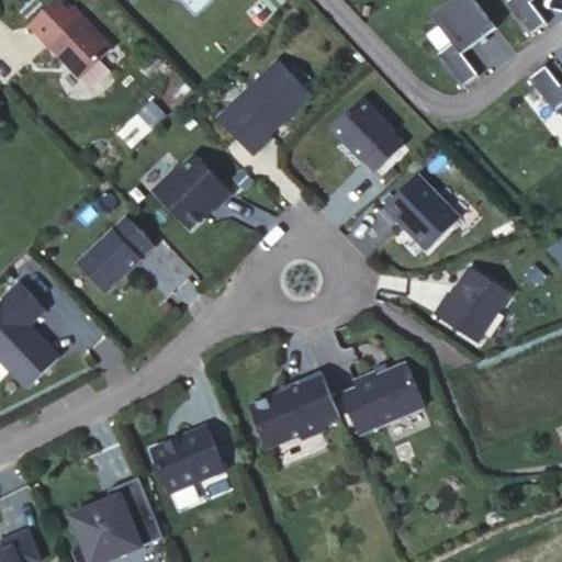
[(289,0),(261,0),(274,14),(289,0)]
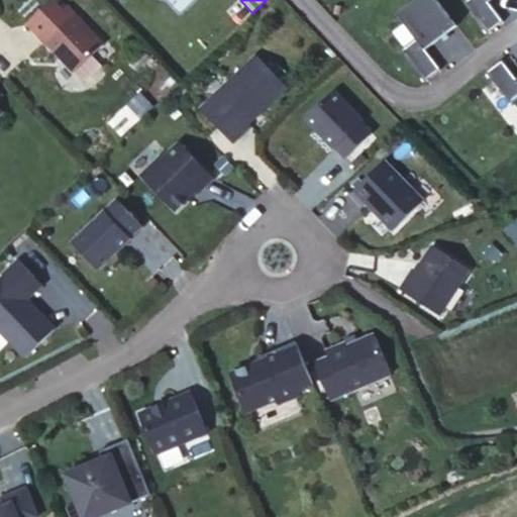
[(426,48),(457,25),(437,0),(415,0),(400,12),(418,37),(403,49),(426,80),(441,69),(426,48)]
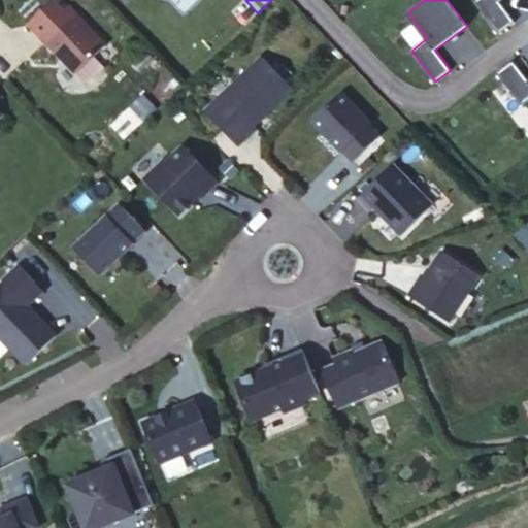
[(500,0),(476,0),(474,2),(499,33),(515,22),(499,1),(500,0)]
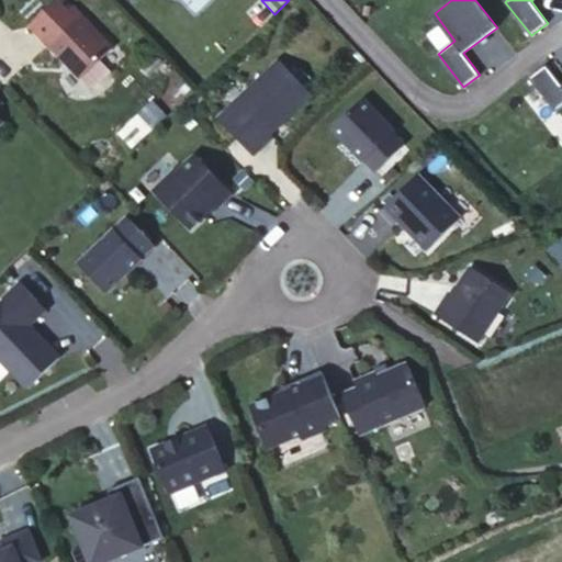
[(81,15),(49,45),(81,78),(113,49),(81,15)]
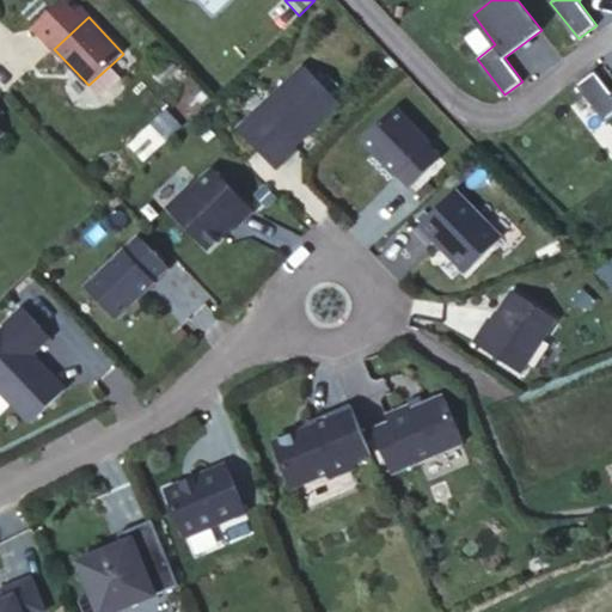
[(306,67),(239,129),(277,170),(292,155),(289,152),(341,103),(306,67)]
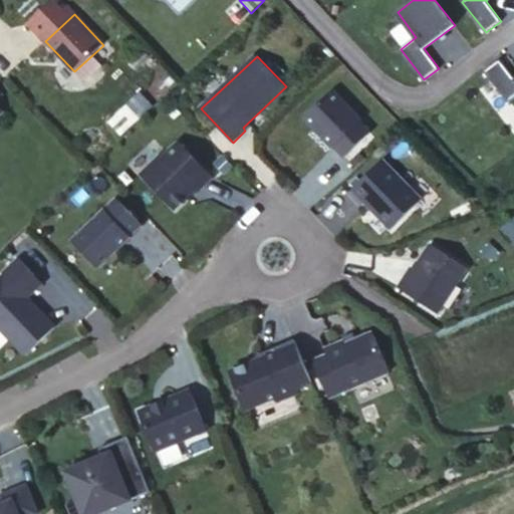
[(513,76),(501,59),(486,71),(509,102),(513,97),(513,76)]
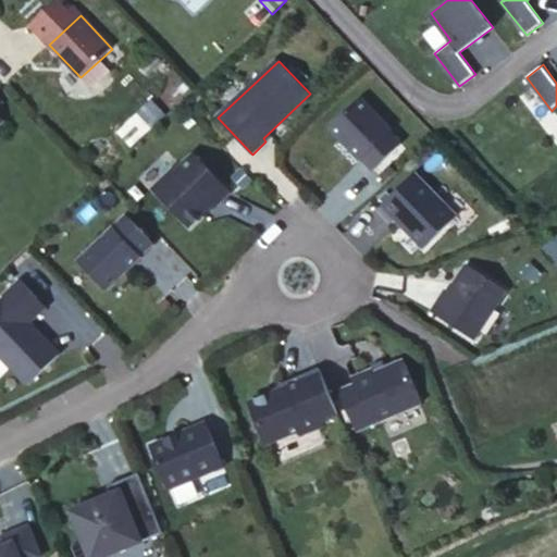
[(136,139),(164,112),(152,99),(124,127),(136,139)]
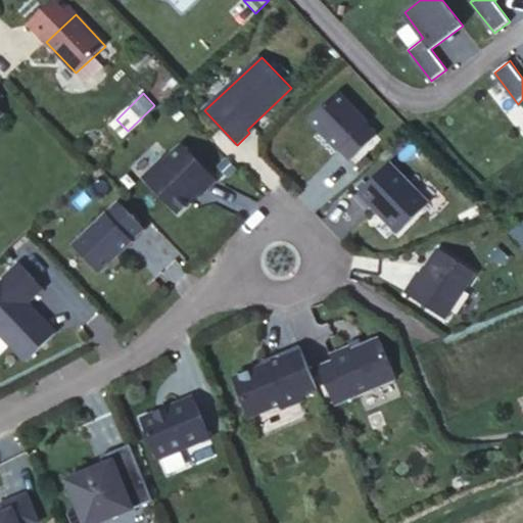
[(343,147),(353,158),(377,137),(366,126),(368,124),(338,93),(312,119),(341,149),(343,147)]
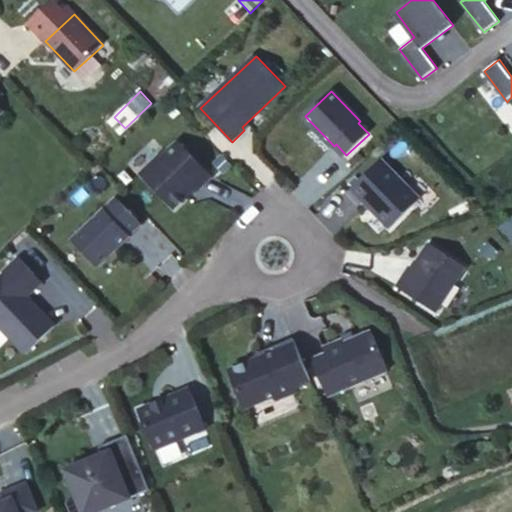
[(212,177),(179,143),(160,161),(158,159),(142,174),(175,208),(196,188),(198,190),(212,177)]
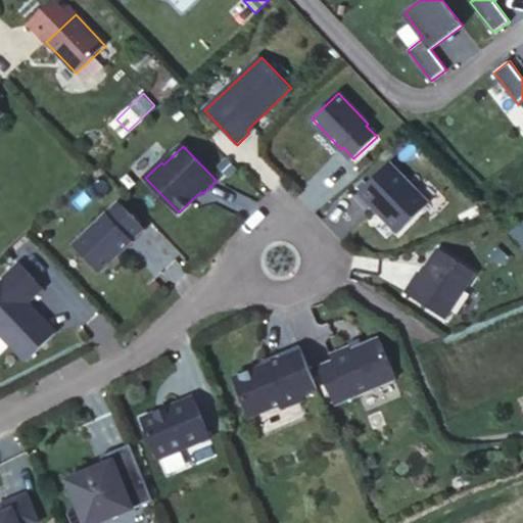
[(389,164),(354,197),(367,210),(370,206),(397,235),(428,205),(389,164)]
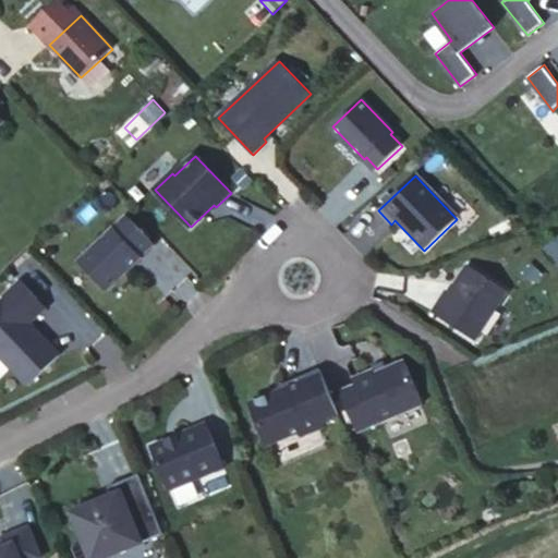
[(128,216),(80,262),(107,291),(155,244),(128,216)]
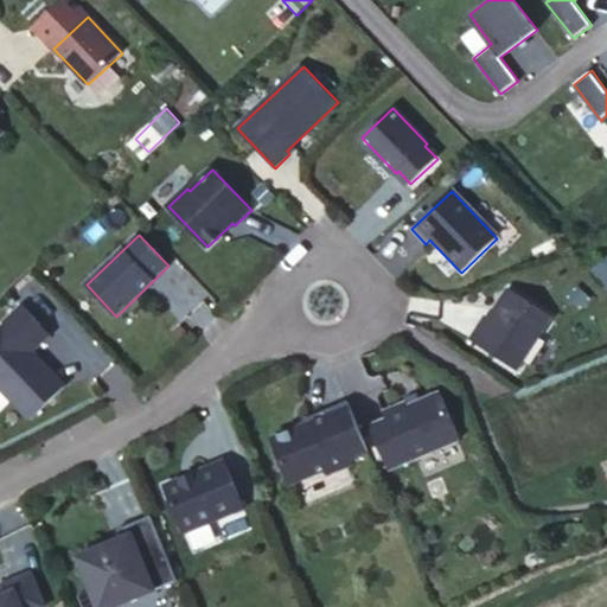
[(517,371),(551,318),(510,289),(486,327),(483,325),(472,342),(517,371)]
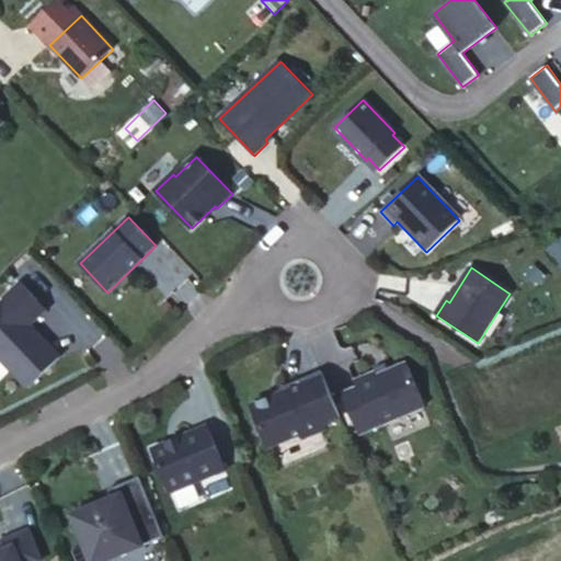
[(0,357),(29,388),(60,357),(45,341),(44,343),(27,327),(20,318),(39,300),(22,282),(0,302),(0,357)]
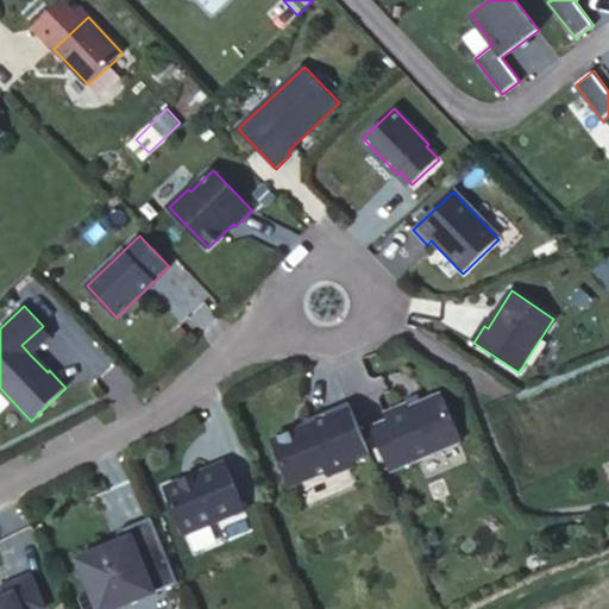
[(462,441),(443,394),(410,408),(408,405),(385,414),(388,421),(372,428),(391,471),(462,441)]
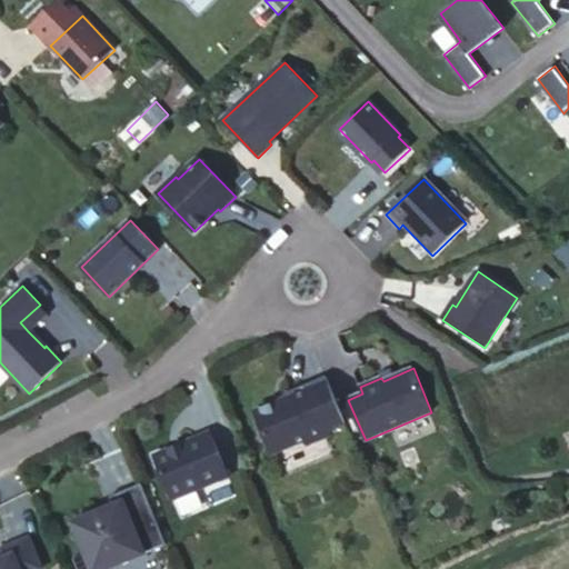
[(288,398),(255,411),(272,453),(306,440),(307,445),(330,436),(328,431),(346,423),(327,377),(287,393),(288,398)]
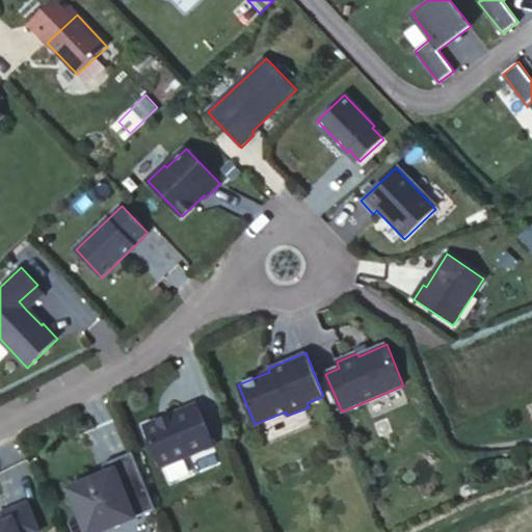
[(143,425),(160,467),(213,445),(195,403),(143,425)]
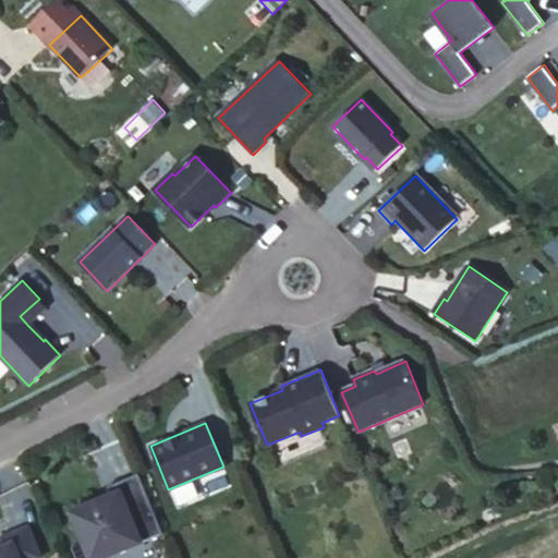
[(102,557),(164,533),(138,474),(117,483),(120,492),(111,495),(72,511),(91,557),(102,557)]
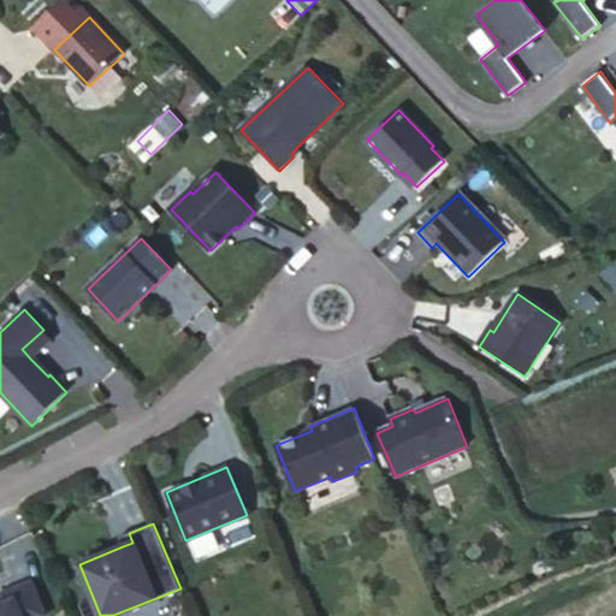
[(119,537),(123,546),(132,543),(129,533),(119,537)]
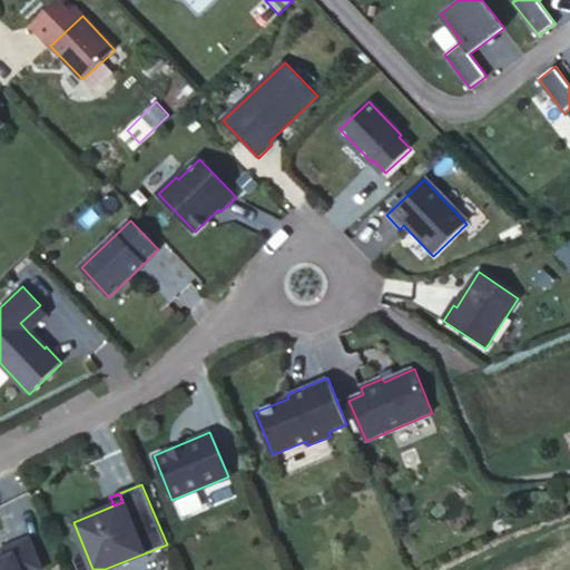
[(0,569),(40,569),(42,569),(30,538),(0,550),(3,559),(5,561),(0,568),(0,569)]
